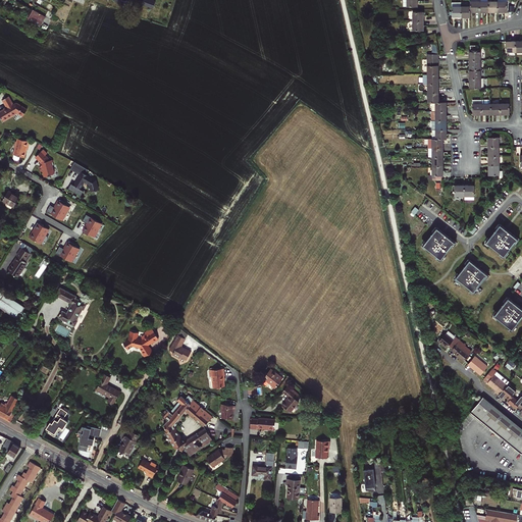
[(151,0),(143,0),(142,4),(160,11),(165,0),(163,0),(161,0),(160,3),(151,0)]
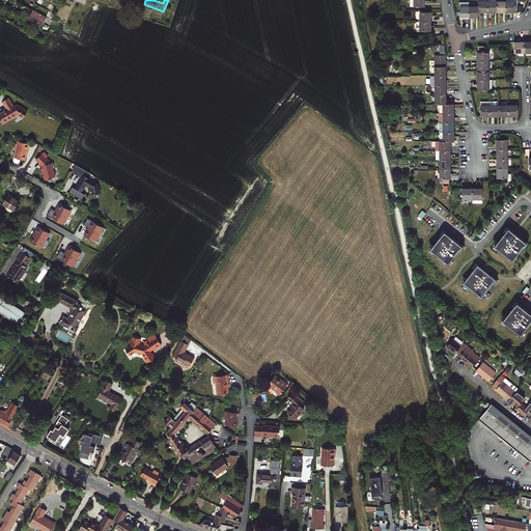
[(488,11),(488,1),(478,1),(478,6),(478,11),(488,11)]
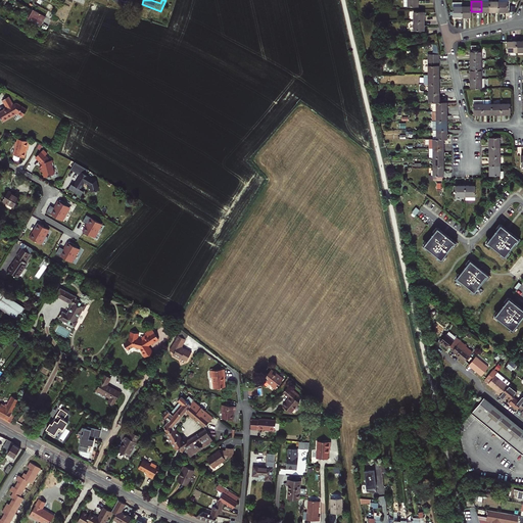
[(490,11),(489,1),(481,1),(481,11),(490,11)]
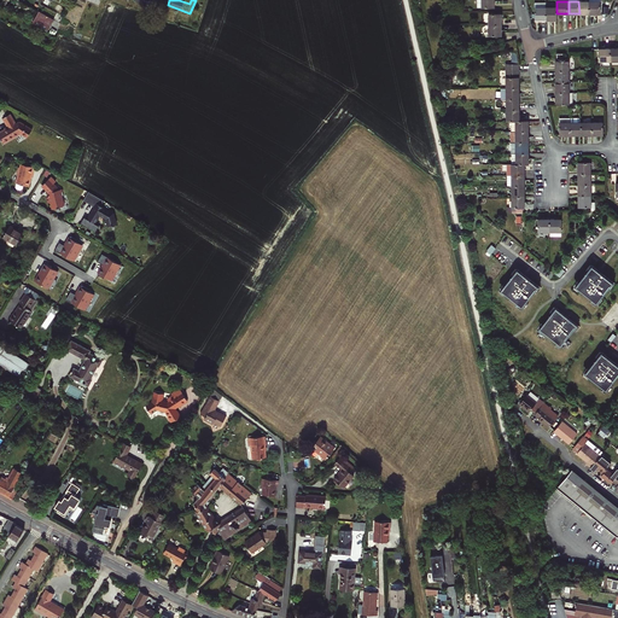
[(590,13),(589,1),(578,1),(579,13),(590,13)]
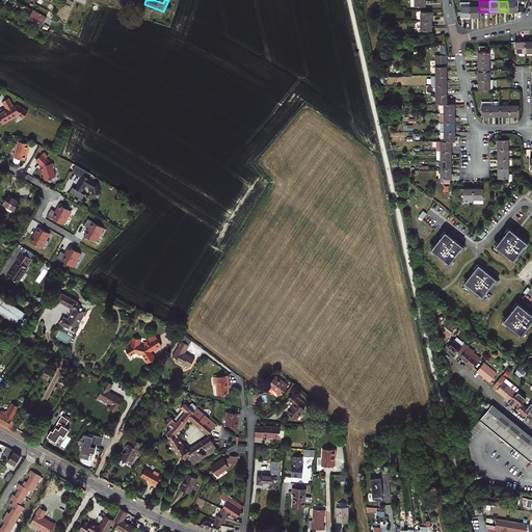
[(516,1),(507,1),(508,11),(516,11),(516,1)]
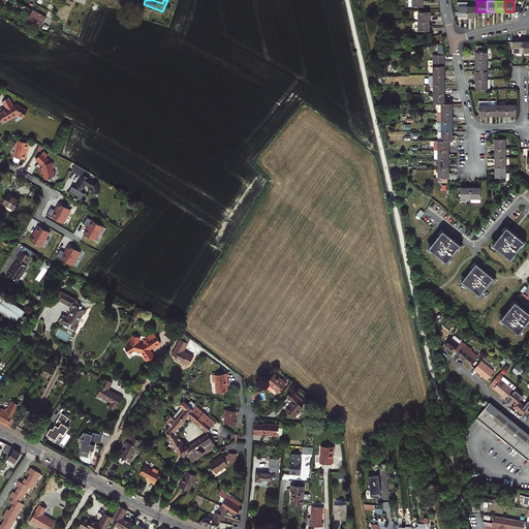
[(468,17),(467,6),(458,6),(458,17),(468,17)]
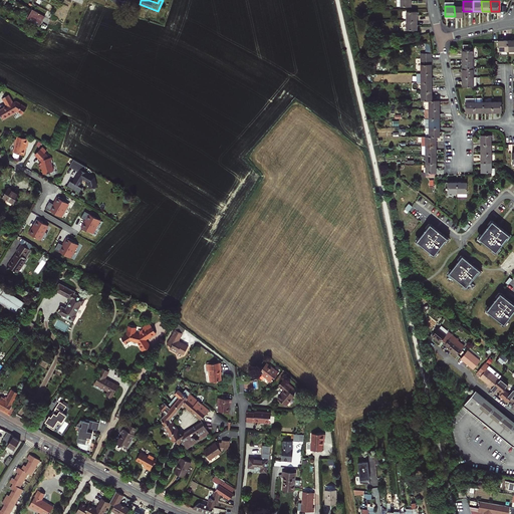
[(463,11),(463,6),(454,6),(455,16),(464,16),(463,11)]
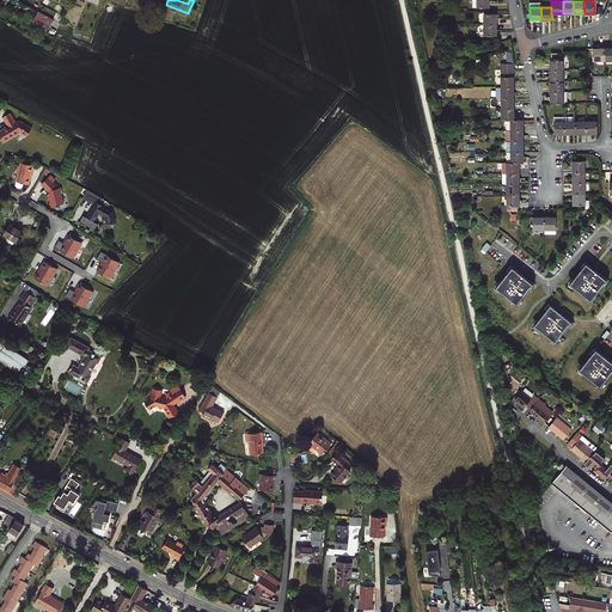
[(53,19),(38,11),(32,23),(47,31),(53,19)]
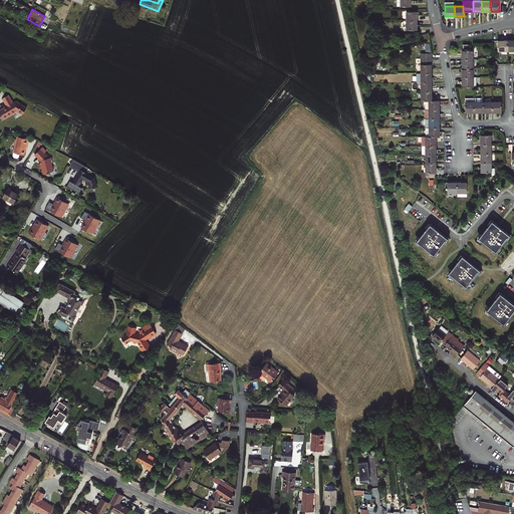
[(417,11),(407,11),(407,20),(417,20),(417,11)]
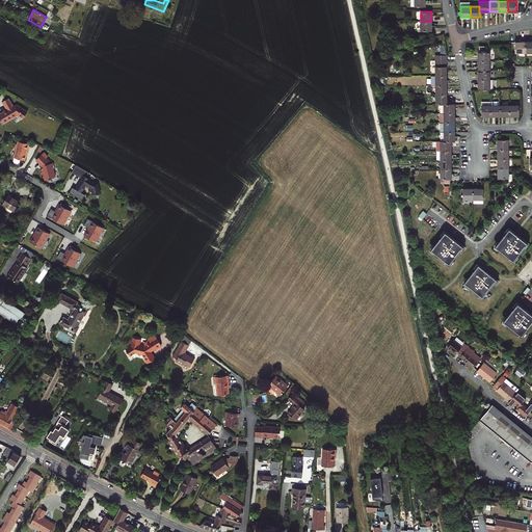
[(431,31),(431,21),(421,21),(421,31),(431,31)]
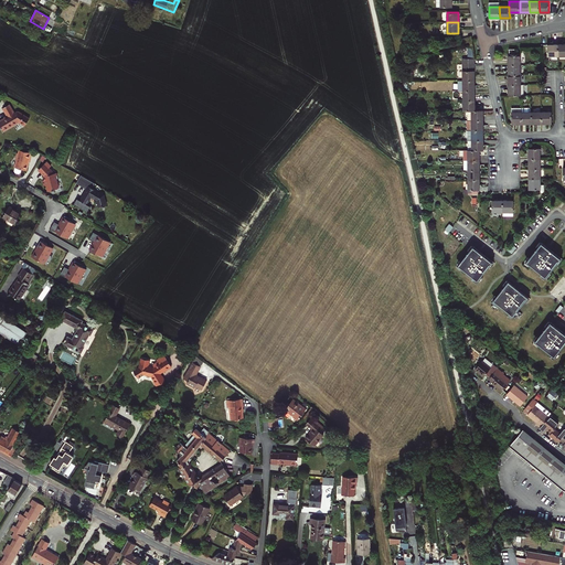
[(558,55),(558,44),(547,44),(547,55),(558,55)]
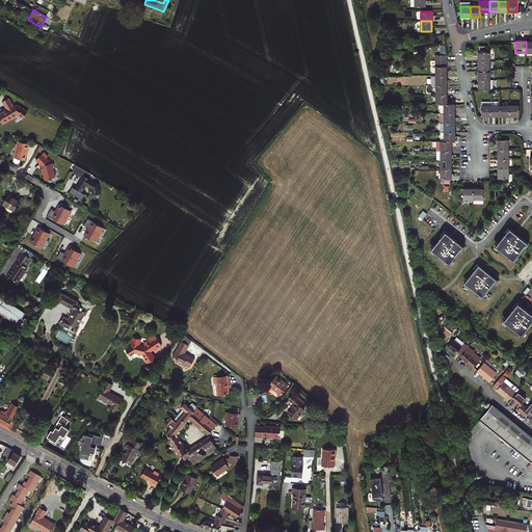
[(489,61),(489,51),(484,51),(479,51),(479,61),(489,61)]
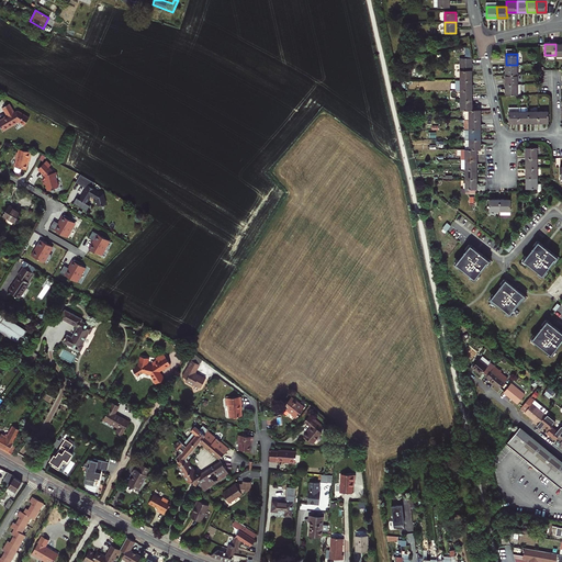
[(461,65),(461,80),(472,80),(472,65),(461,65)]
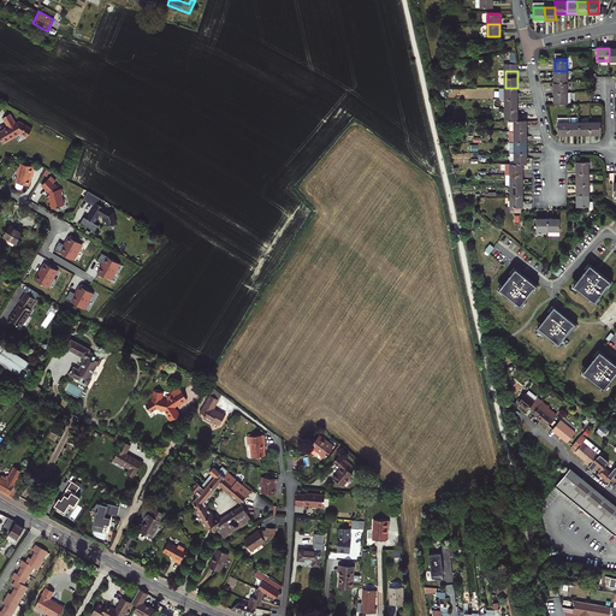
[(555,71),(555,81),(568,81),(567,71),(555,71)]
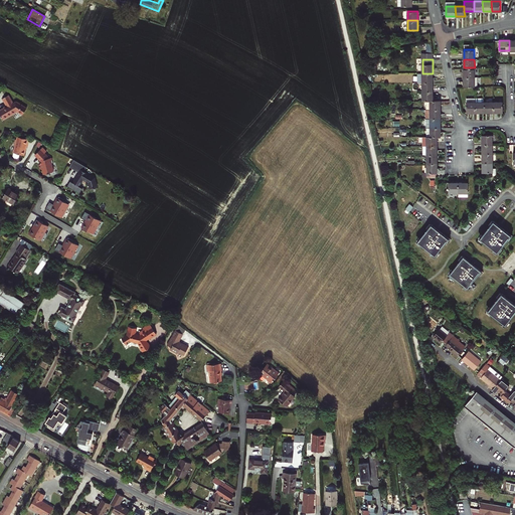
[(475,67),(464,67),(464,77),(475,76),(475,67)]
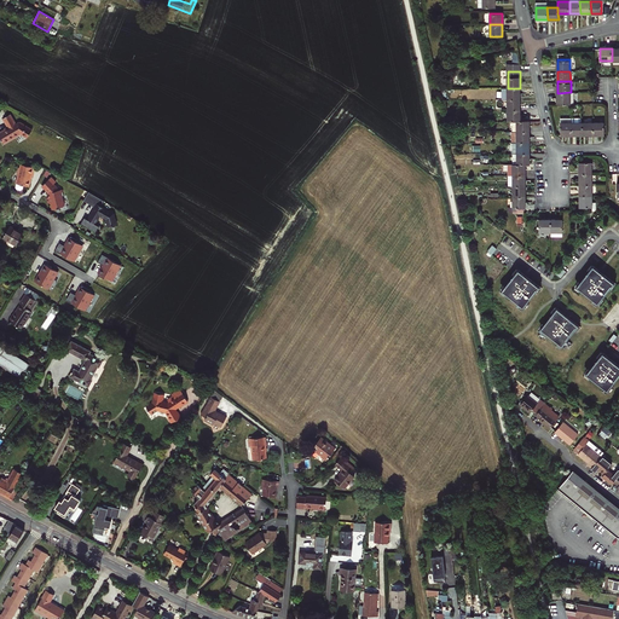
[(508,88),(508,99),(520,99),(520,88),(508,88)]
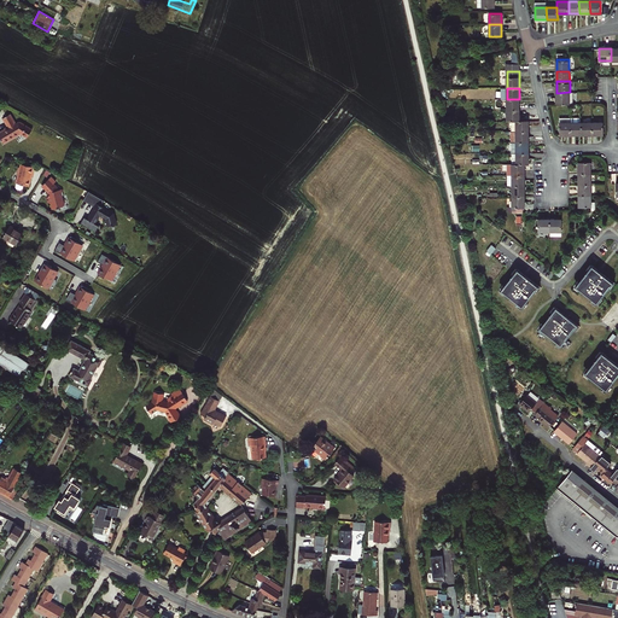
[(570,92),(557,93),(557,104),(575,104),(575,92),(570,92)]
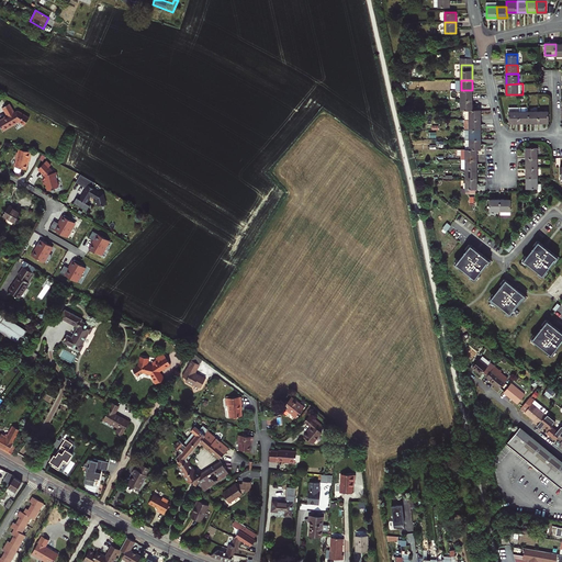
[(461,90),(461,100),(472,100),(472,90),(461,90)]
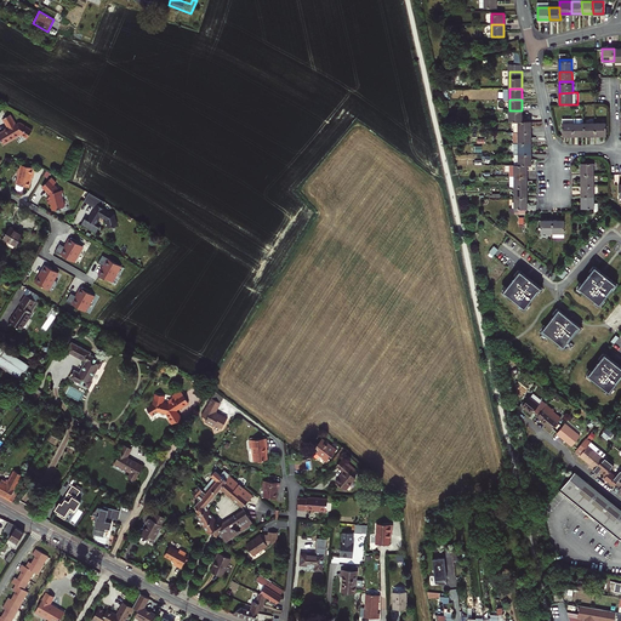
[(522,110),(510,110),(510,121),(514,121),(523,121),(522,110)]
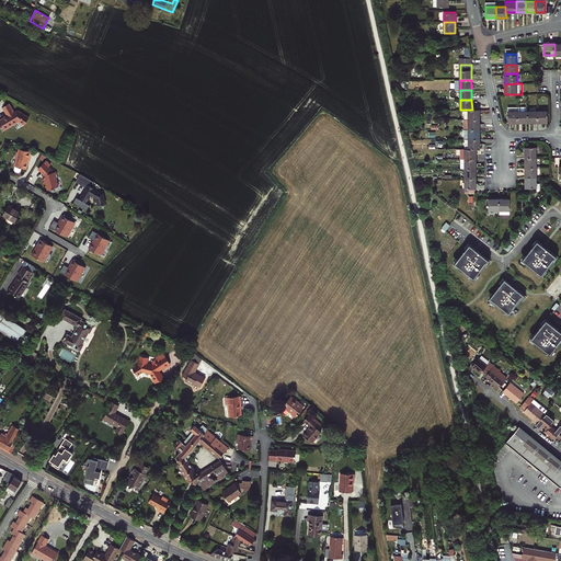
[(0,124),(3,130),(19,121),(24,124),(29,117),(20,112),(14,115),(13,113),(14,113),(9,103),(2,107),(8,115),(0,119),(0,124)]
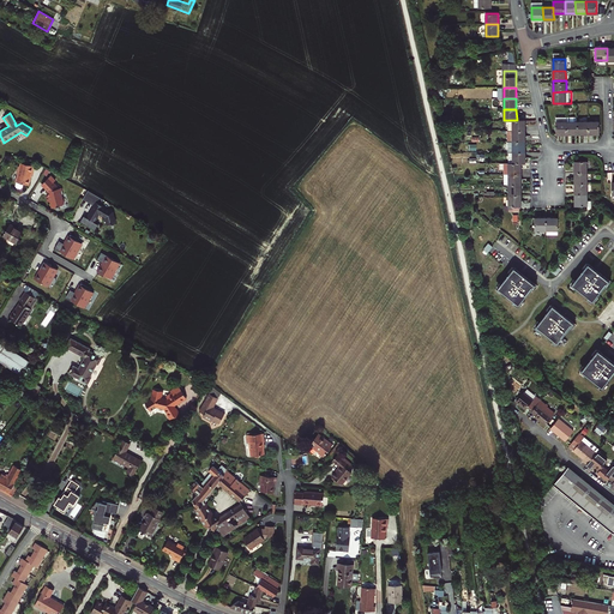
[(567,134),(566,118),(555,118),(555,134),(567,134)]
